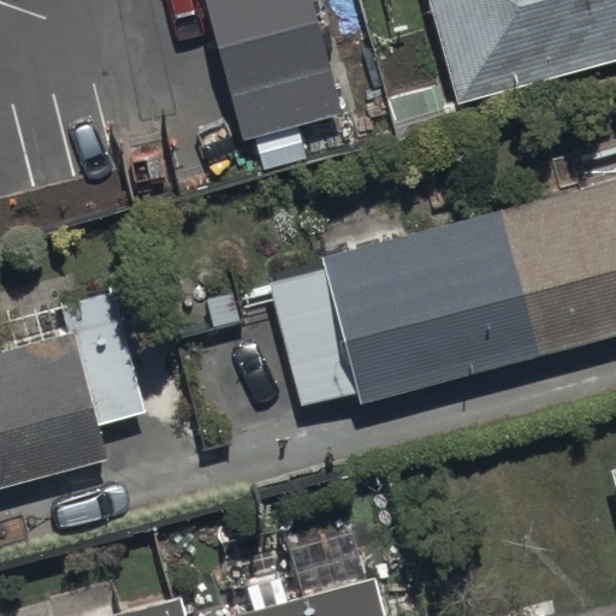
[(309,0),(202,0),(240,141),(339,114),(309,0)]
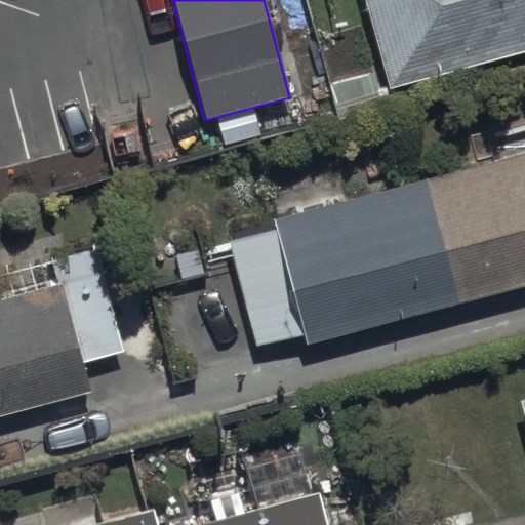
[(524,0),(363,0),(388,89),(524,51),(524,0)]
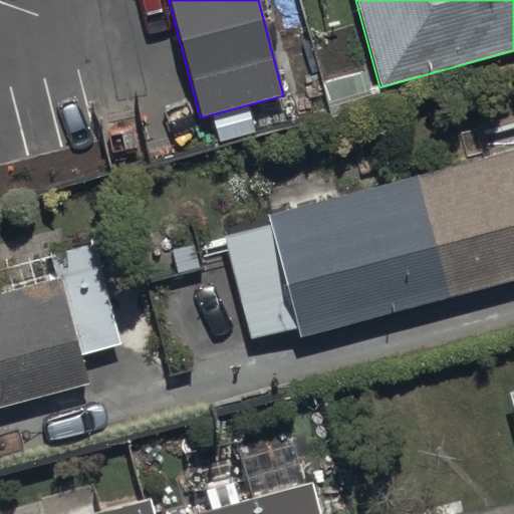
[(298,327),(301,339),(513,280),(513,150),(266,218),(269,227),(222,239),(250,340),(298,327)]
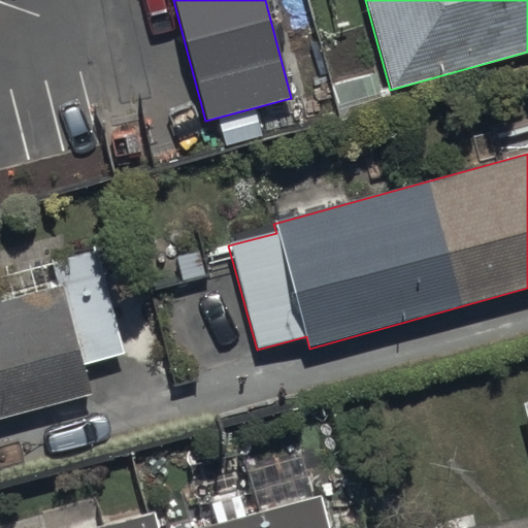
[(0,416),(89,393),(81,366),(122,355),(95,253),(53,265),(58,287),(0,302),(0,416)]
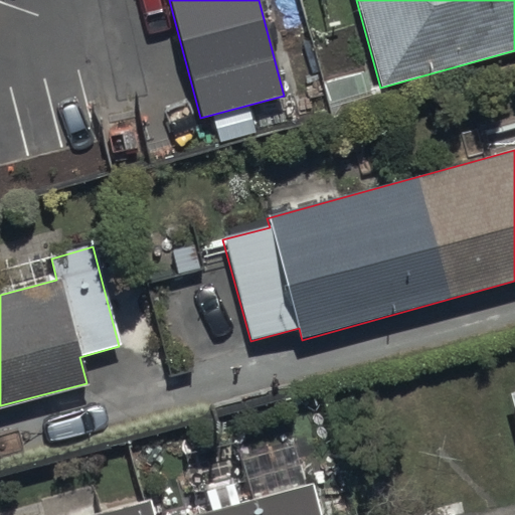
[(95,514),(319,514),(311,485),(196,514),(152,514),(149,501),(95,514)]
